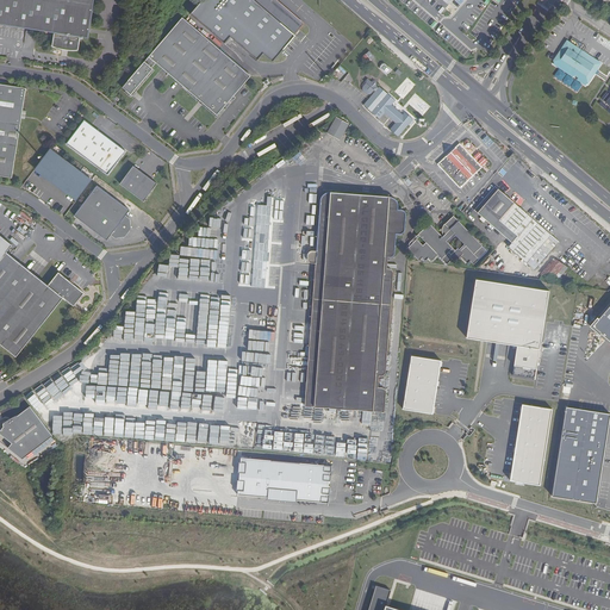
[(82,37),(91,38),(97,0),(0,0),(0,24),(56,32),(55,47),(56,47),(63,49),(68,49),(69,50),(76,50),(81,50),(82,37)]
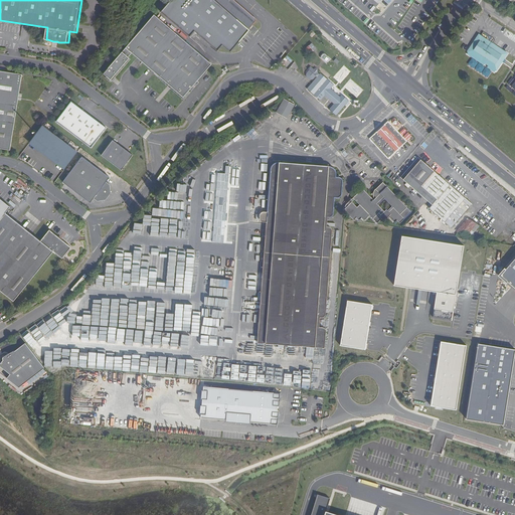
[(170,0),(161,11),(190,36),(194,31),(217,51),(222,45),(230,52),(251,27),(258,20),(234,0),(170,0)]
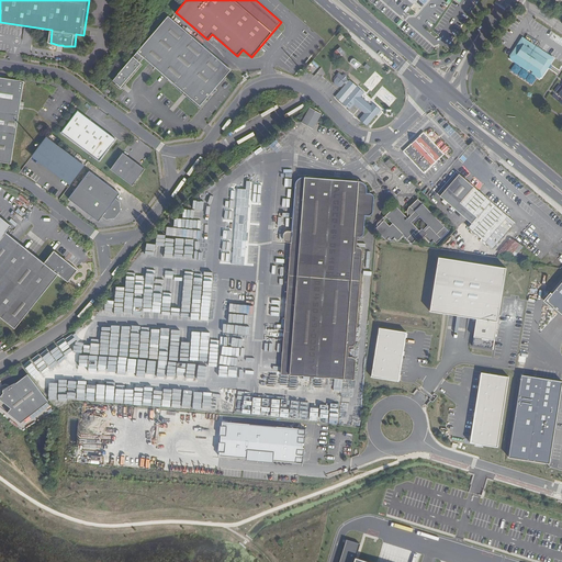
[(561,6),(557,2),(550,12),(557,17),(561,8),(561,6)]
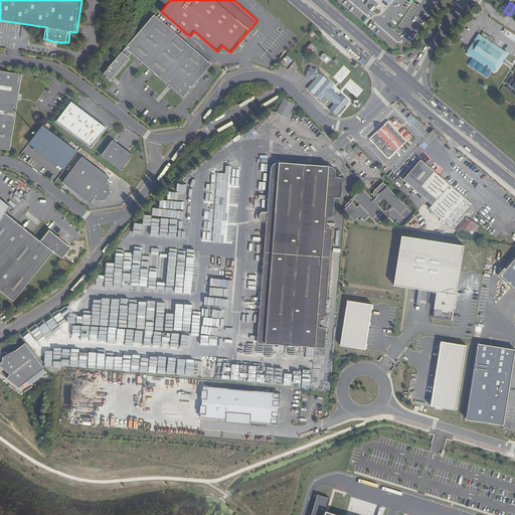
[(154,14),(126,48),(132,53),(183,98),(212,64),(154,14)]
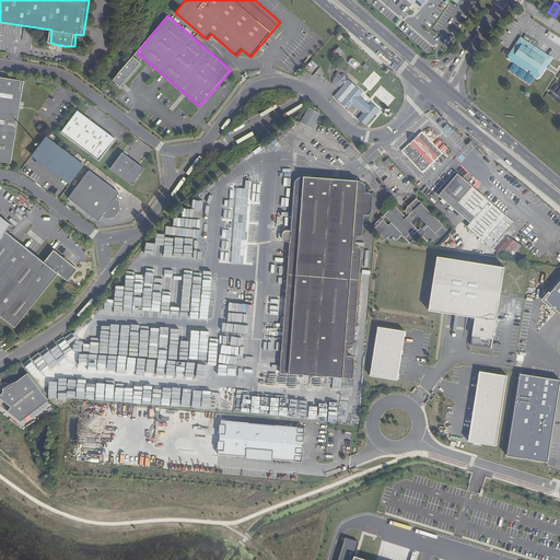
[(521,38),(551,59),(551,58),(521,37),(509,56),(521,38)]
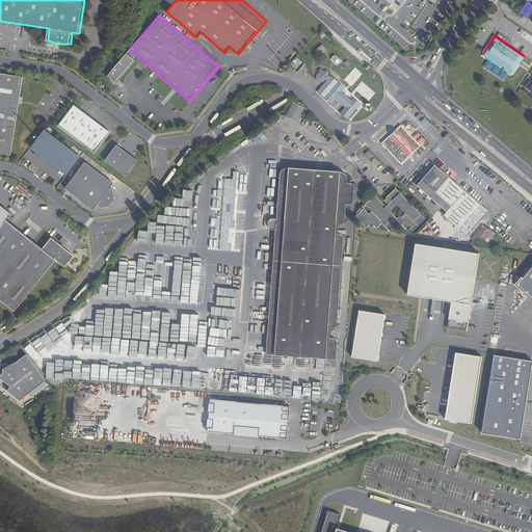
[(483,53),(482,55),(500,68),(501,65),(502,63),(506,65),(504,68),(503,70),(510,74),(514,68),(515,69),(520,62),(524,56),(495,36),(483,53)]
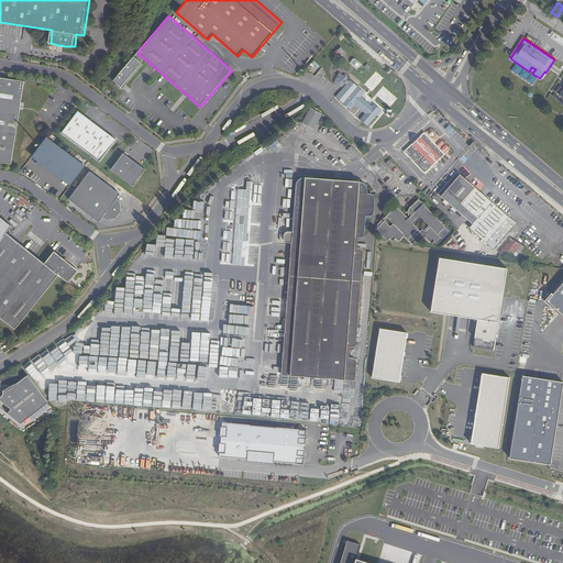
[(144,58),(138,53),(113,81),(121,88),(142,64),(140,63),(144,58)]
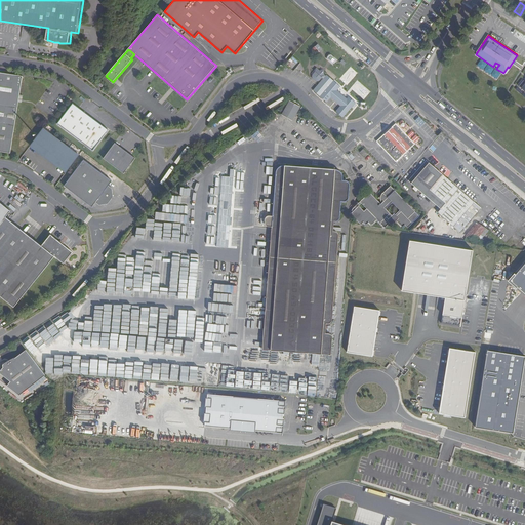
[(326,57),(332,64),(335,61),(330,54),(326,57)]
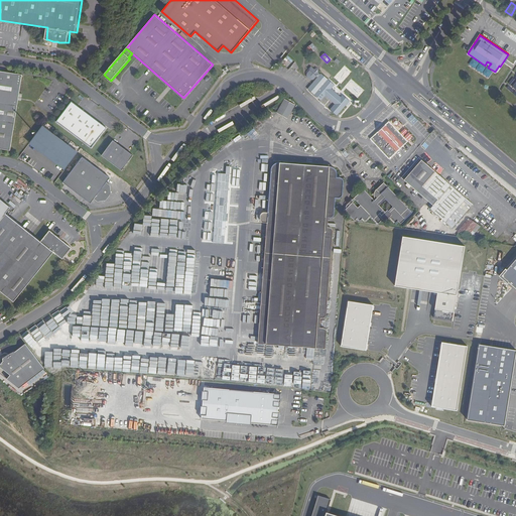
[(308,74),(307,77),(308,79),(309,80),(311,81),(313,80),(314,80),(317,76),(318,77),(320,75),(318,74),(318,72),(316,70),(314,70),(312,68),(309,70),(310,71),(308,74)]
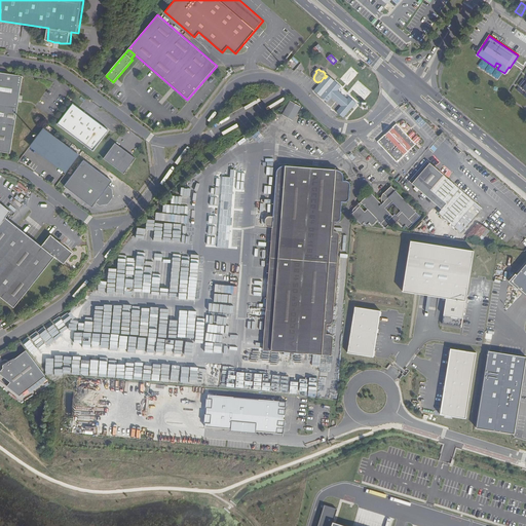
[(0,152),(12,154),(25,77),(0,73),(0,152)]
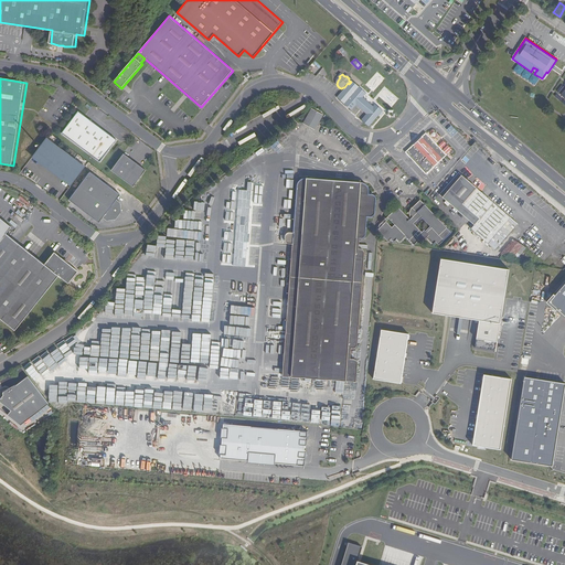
[(362,120),(369,127),(383,112),(375,105),(373,107),(362,99),(365,95),(352,81),(351,82),(349,84),(338,97),(352,109),(356,105),(368,114),(362,120)]
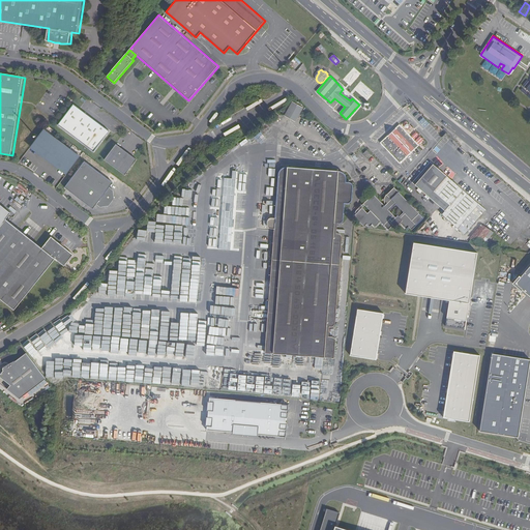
[(363,86),(362,87),(361,87),(360,87),(360,88),(360,89),(359,90),(367,98),(372,95),(363,86)]
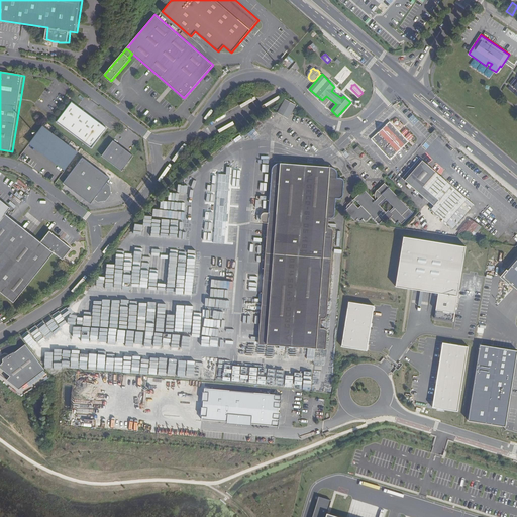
[(277,112),(288,118),(296,104),(285,98),(277,112)]
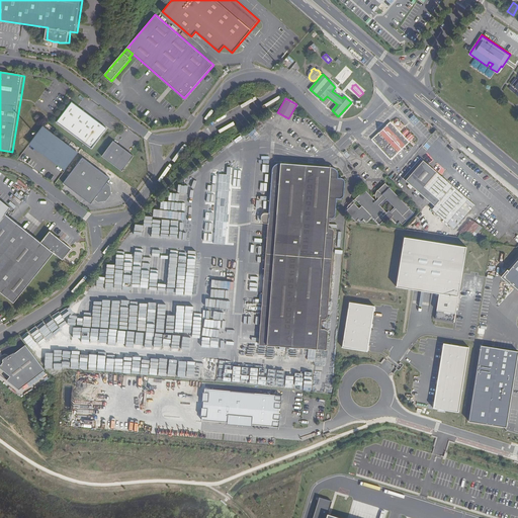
[(74,102),(59,121),(94,149),(109,128),(74,102)]
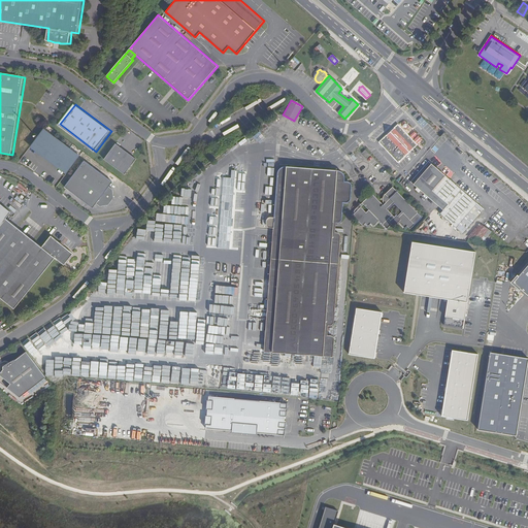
[(402,127),(408,132),(411,128),(406,123),(402,127)]
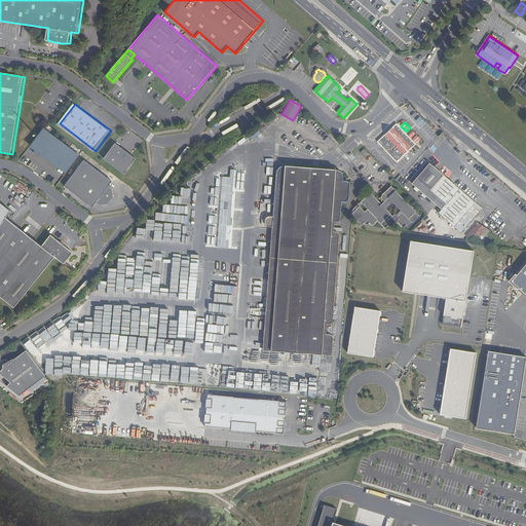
[(265,123),(255,128),(257,133),(267,126),(265,123)]
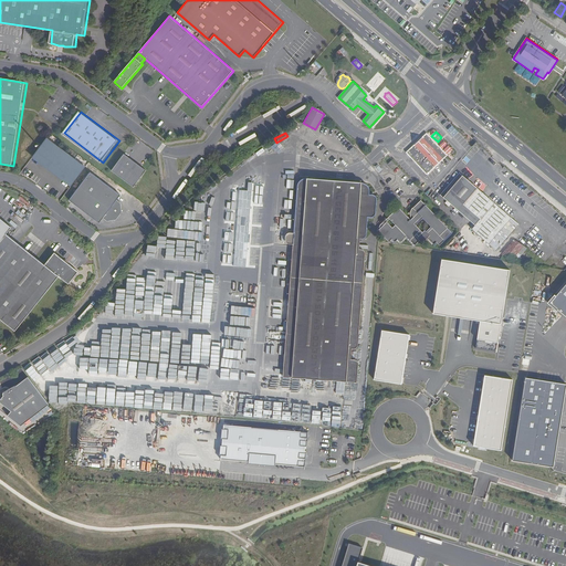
[(425,133),(405,153),(426,174),(446,155),(436,144),(425,133)]
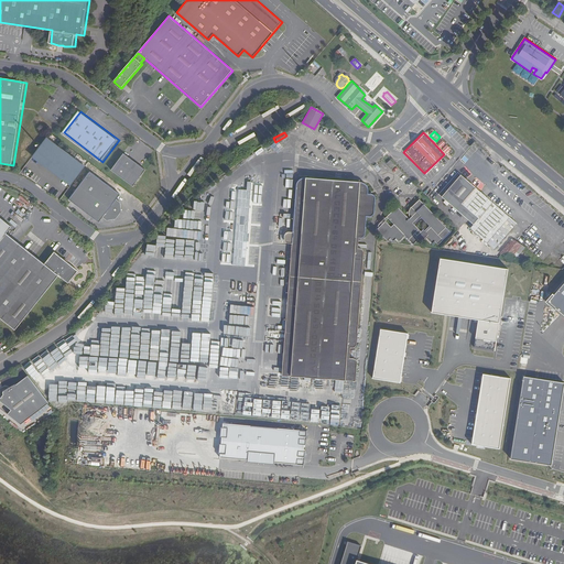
[(75,186),(89,167),(50,138),(35,155),(75,186)]
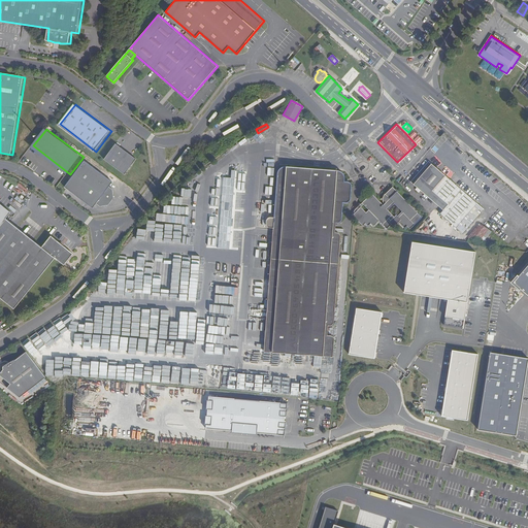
[(138,160),(119,143),(106,159),(127,175),(138,160)]
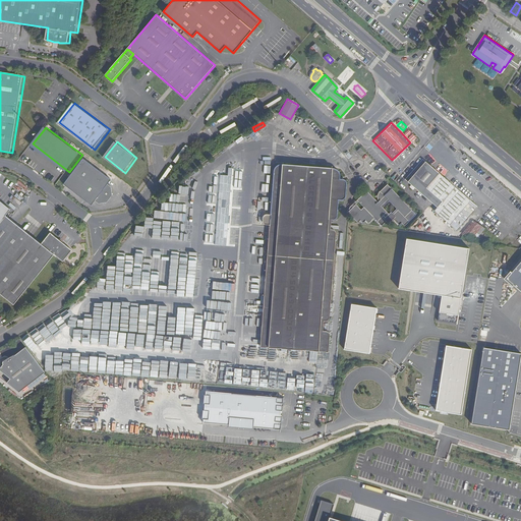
[(114,181),(87,160),(66,185),(95,207),(98,203),(102,205),(110,204),(115,196),(114,188),(111,185),(114,181)]
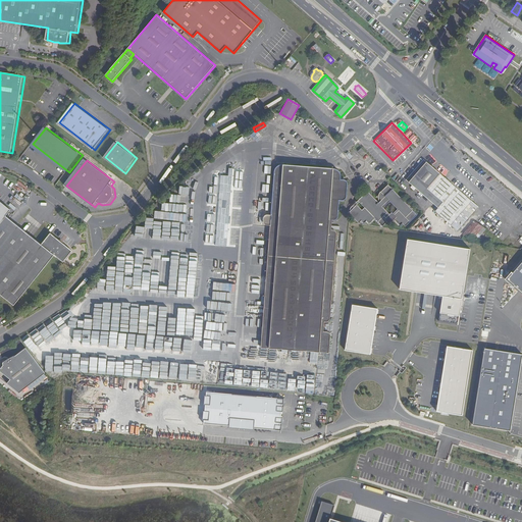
[(406,180),(409,184),(426,163),(423,161),(406,180)]
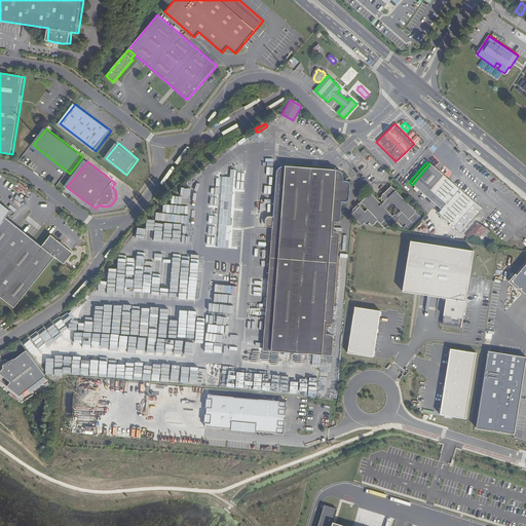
[(423,195),(428,189),(441,175),(429,164),(416,180),(412,185),(423,195)]
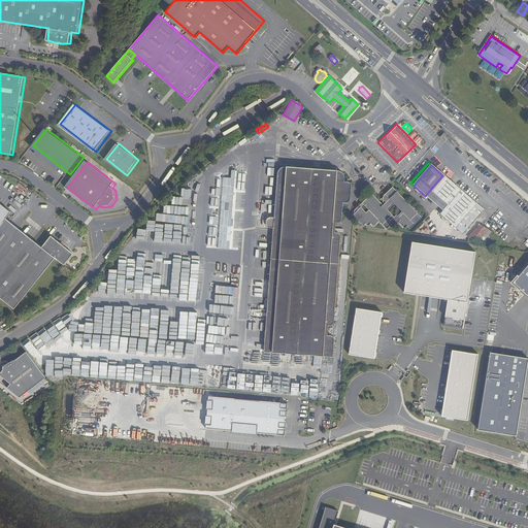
[(444,166),(441,172),(447,175),(450,169),(444,166)]
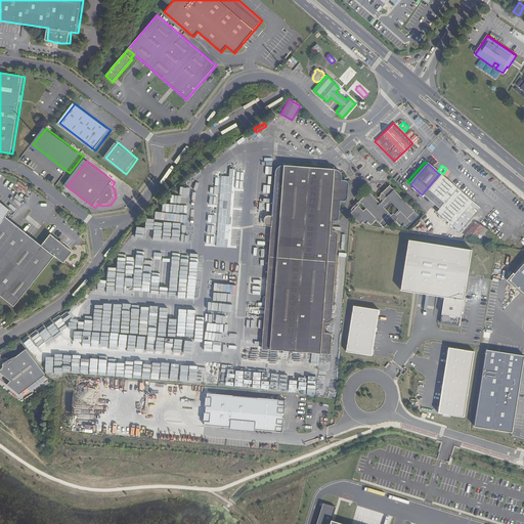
[(275,174),(261,351),(329,356),(330,340),(330,338),(330,337),(329,336),(326,335),(323,335),(323,324),(325,325),(326,325),(329,324),(330,322),(330,321),(337,237),(337,235),(337,234),(336,233),(335,233),(334,233),(332,232),(333,223),(335,223),(336,223),(337,222),(338,222),(338,221),(338,220),(339,220),(340,203),(343,204),(344,204),(345,203),(346,203),(346,202),(347,202),(347,201),(347,200),(348,187),(348,186),(348,185),(347,184),(347,183),(346,183),(345,182),(342,182),(342,180),(342,178),(341,176),(341,175),(340,174),(339,174),(338,173),(337,172),(336,172),(335,171),(284,166),(281,167),(280,167),(279,168),(278,168),(277,169),(276,170),(275,171),(275,172),(275,174)]
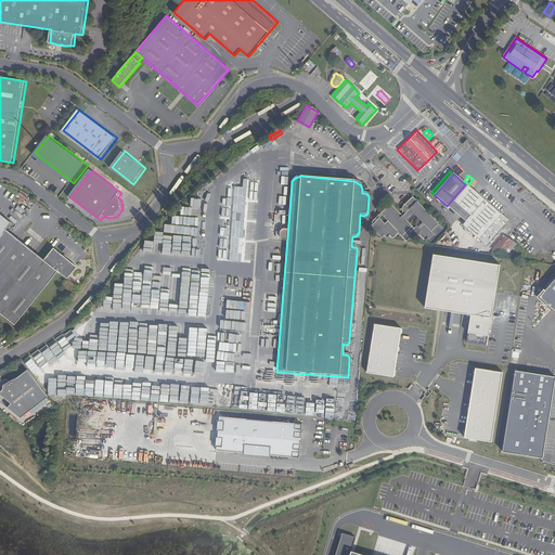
[(489,204),(465,184),(452,199),(447,206),(463,221),(460,224),(466,230),(489,204)]
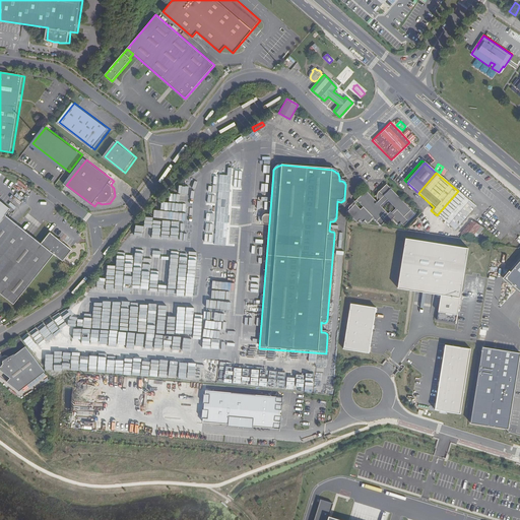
[(377,193),(376,194),(376,196),(376,197),(377,198),(378,200),(376,202),(366,191),(356,199),(363,206),(360,208),(354,203),(346,211),(356,221),(359,219),(362,221),(364,219),(367,222),(372,217),(380,225),(384,220),(387,223),(392,218),(397,224),(399,222),(402,225),(414,214),(386,184),(378,191),(377,193)]
